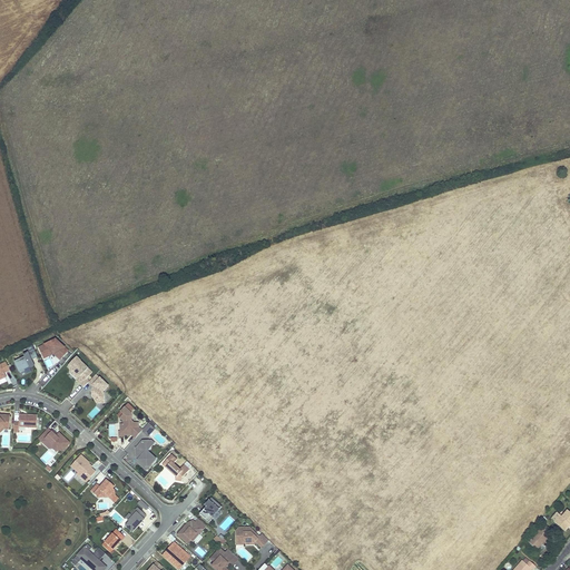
[(68,352),(55,341),(39,347),(42,356),(53,351),(61,359),(65,362),(71,355),(67,352),(68,352)]
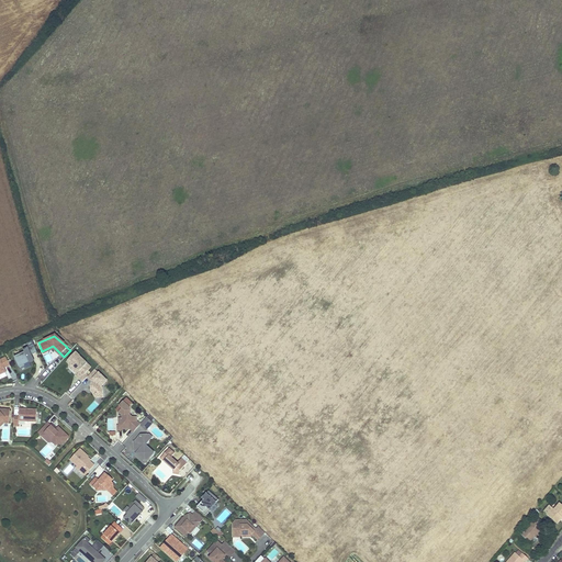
[(29,361),(29,359),(29,358),(32,356),(31,355),(37,351),(33,345),(25,348),(26,351),(14,357),(20,368),(24,366),(24,363),(29,361)]
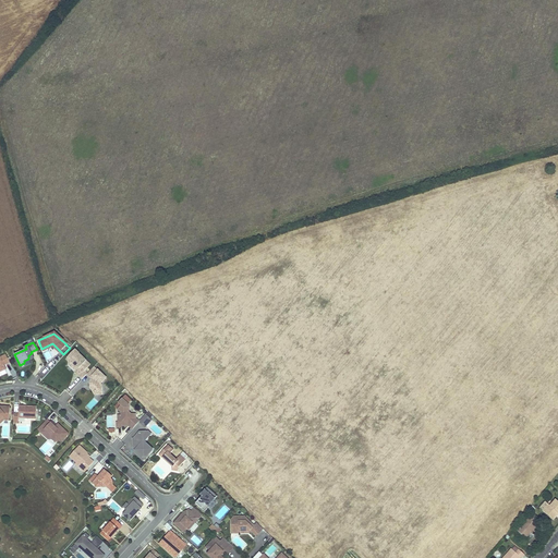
[(43,351),(52,347),(58,353),(60,351),(52,343),(41,349),(43,351)]
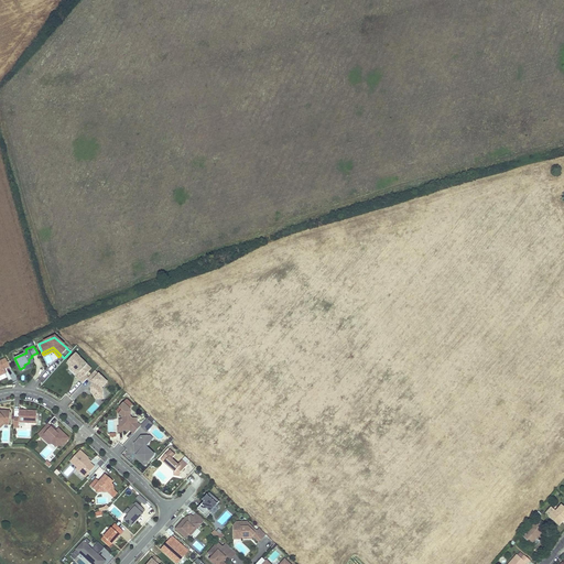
[(87,366),(78,358),(78,357),(75,354),(66,364),(68,366),(69,367),(71,367),(75,371),(76,371),(78,373),(75,377),(79,381),(85,375),(86,372),(84,370),(87,366)]
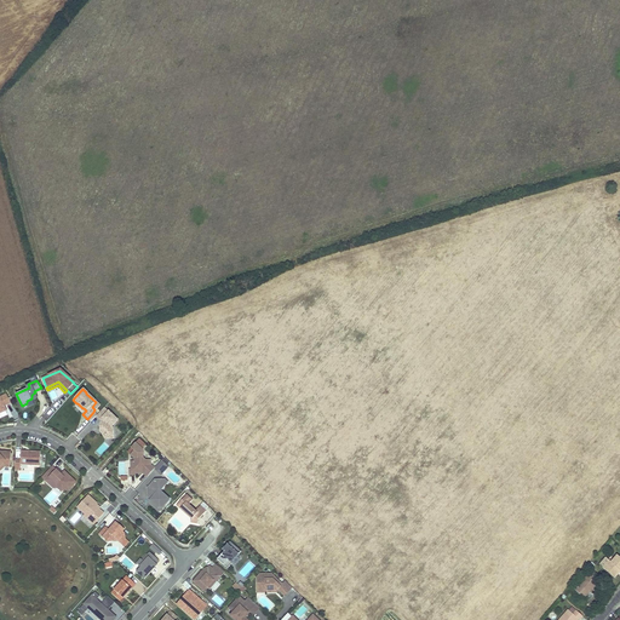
[(6,411),(4,406),(11,402),(6,394),(0,397),(0,413),(1,413),(6,411)]
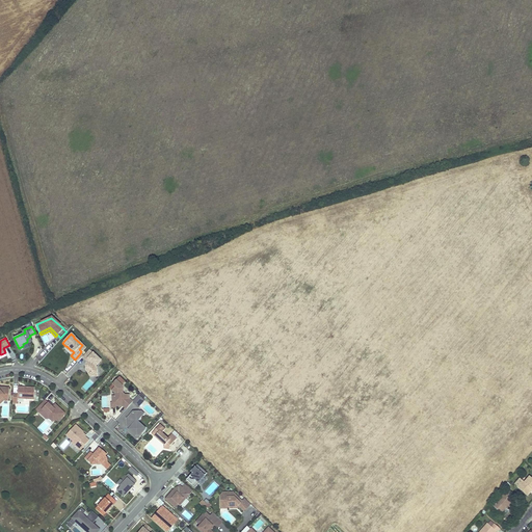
[(71,350),(67,346),(65,346),(64,345),(63,349),(71,355),(74,352),(72,350),(71,350)]
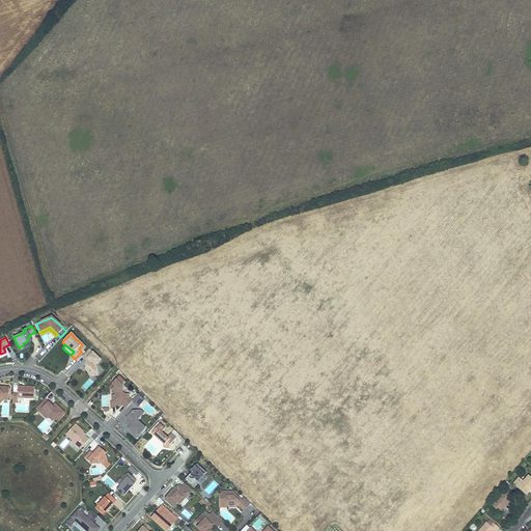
[(95,365),(101,360),(89,348),(83,356),(82,357),(87,361),(87,363),(85,365),(85,369),(89,369),(89,372),(96,372),(96,367),(95,365)]
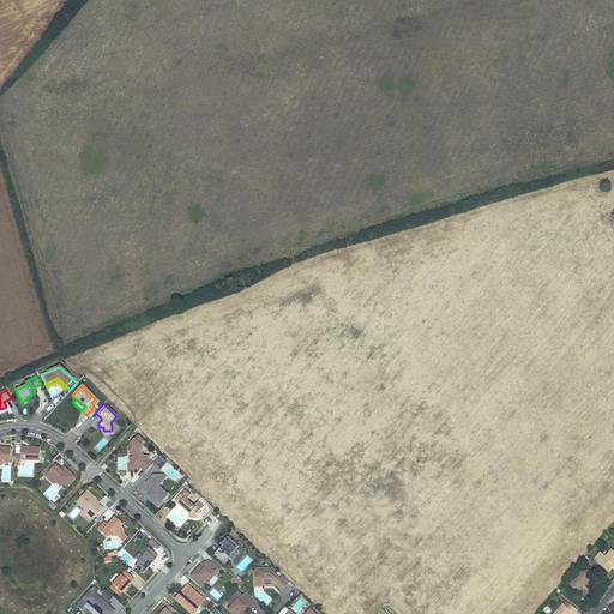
[(95,413),(96,411),(92,408),(86,415),(89,417),(95,413)]
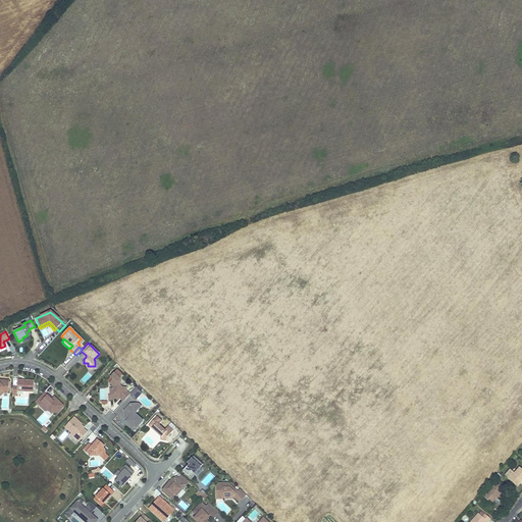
[(126,390),(126,387),(122,387),(120,385),(119,378),(114,373),(110,377),(112,380),(109,383),(112,386),(112,388),(109,388),(110,396),(113,396),(113,399),(120,398),(123,401),(129,395),(129,394),(126,390)]
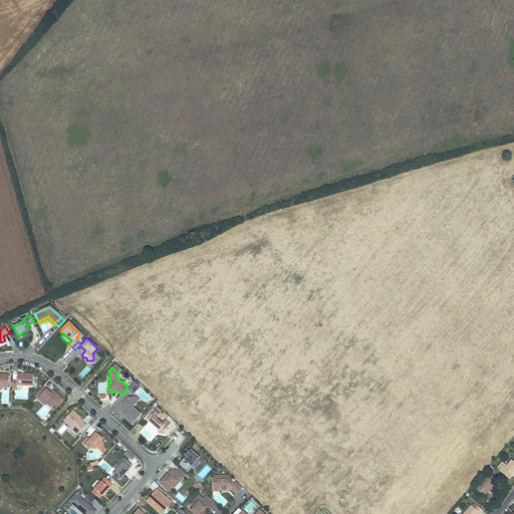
[(0,386),(8,387),(8,374),(0,373),(0,386)]
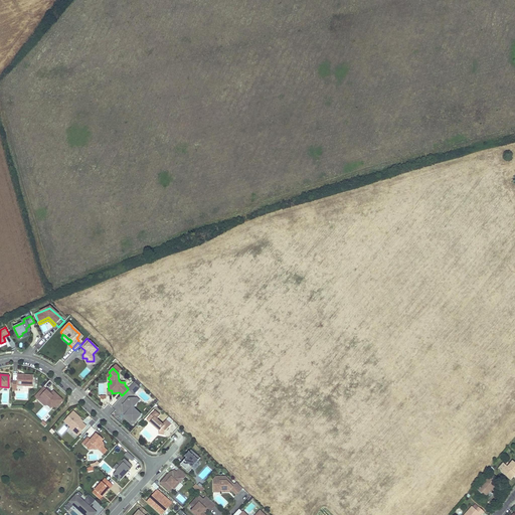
[(36,387),(37,377),(33,376),(33,375),(26,374),(26,376),(23,375),(23,374),(17,374),(16,381),(12,381),(12,389),(16,389),(16,385),(32,386),(32,387),(36,387)]
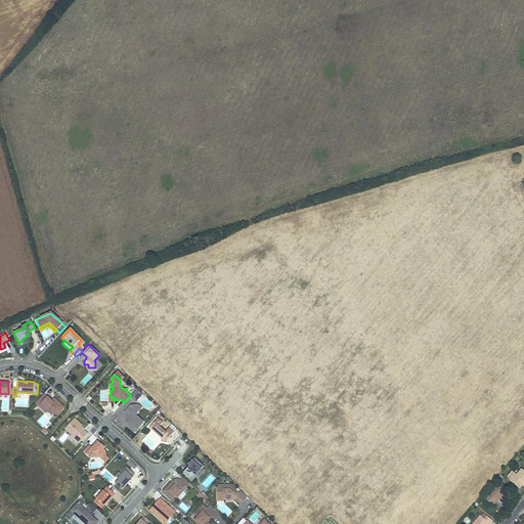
[(135,401),(141,395),(136,390),(130,395),(130,396),(135,401)]
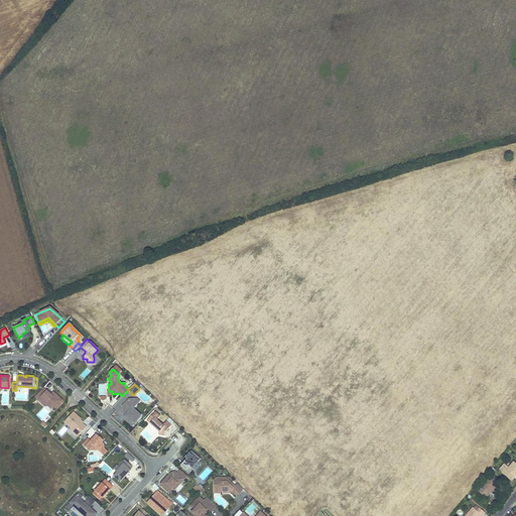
[(46,391),(43,388),(34,397),(38,400),(40,398),(46,403),(45,404),(46,405),(50,409),(51,408),(53,406),(56,408),(62,402),(62,401),(53,392),(52,393),(50,395),(46,391)]
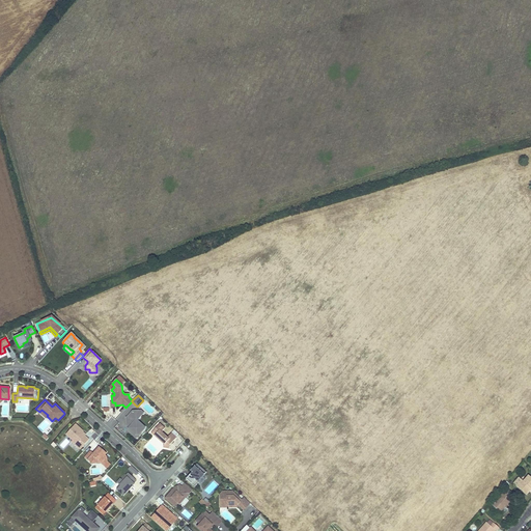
[(48,415),(42,410),(39,412),(46,418),(48,417),(47,416),(48,415)]
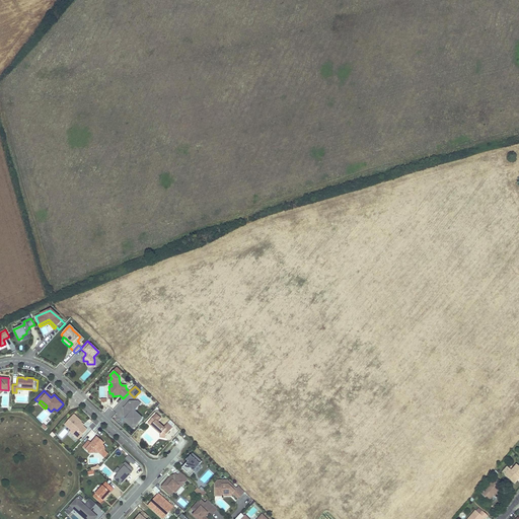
[(134,427),(141,419),(133,411),(140,403),(137,401),(130,401),(125,408),(126,419),(134,427)]
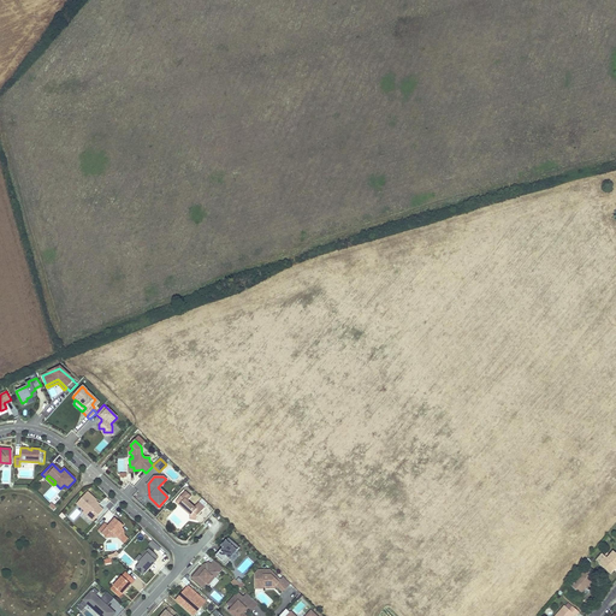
[(131,498),(137,490),(130,484),(124,492),(131,498)]
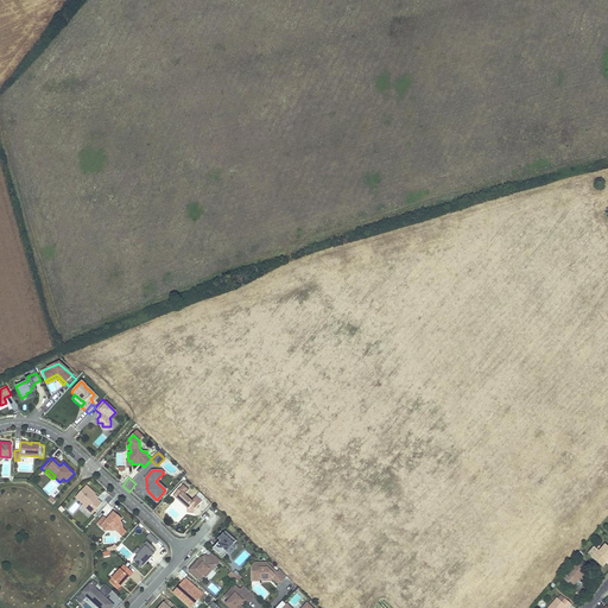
[(147,491),(146,477),(145,477),(145,492),(156,501),(157,500),(147,491)]
